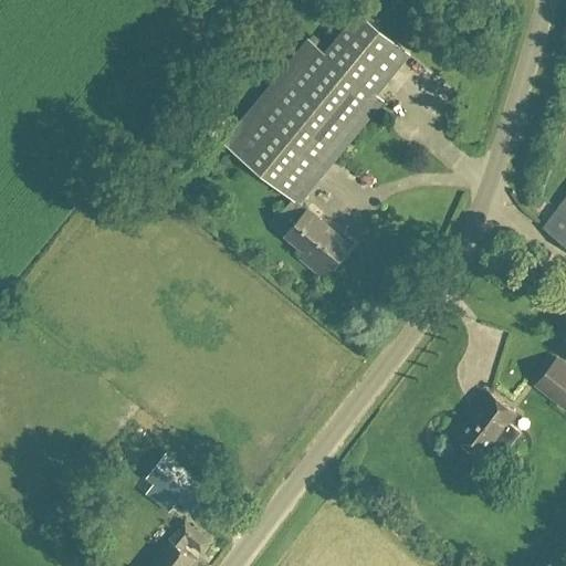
[(306,210),(299,205),(383,102),(376,96),(409,54),(357,13),(324,54),(307,40),(223,144),(293,200),(280,216),(293,227),(285,237),(328,272),(350,245),(306,210)]
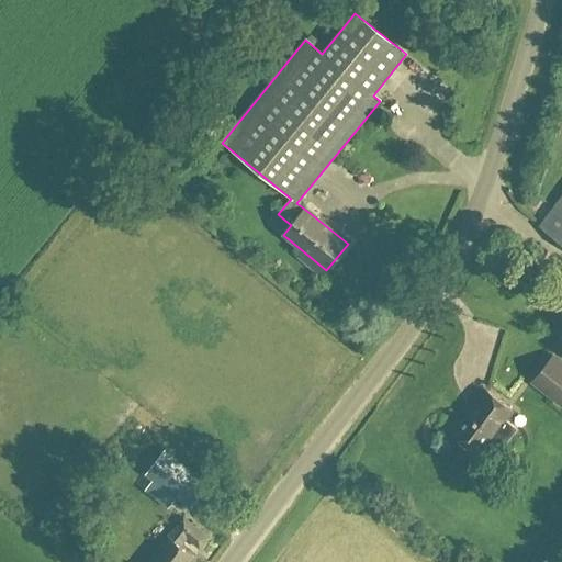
[(561,198),(540,227),(561,243),(561,198)]
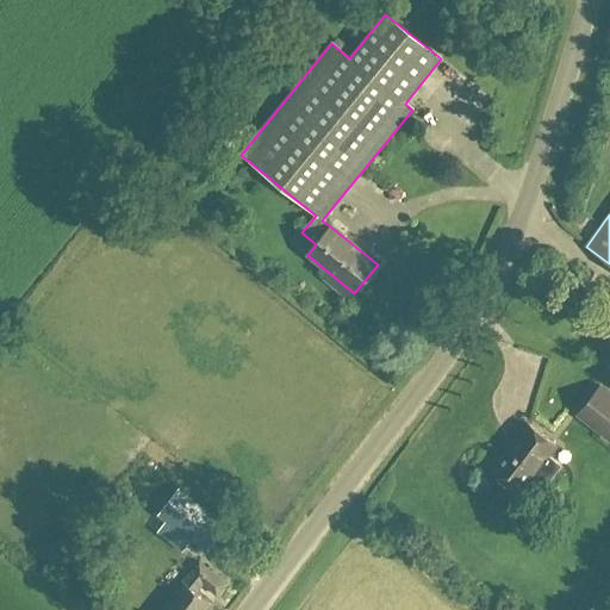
[(579,416),(597,430),(609,440),(609,394),(601,387),(579,416)]
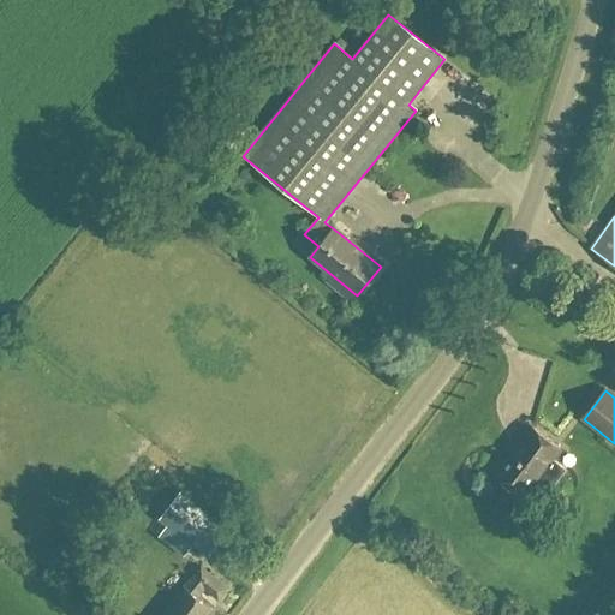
[(526,495),(561,449),(531,427),(496,472),(526,495)]
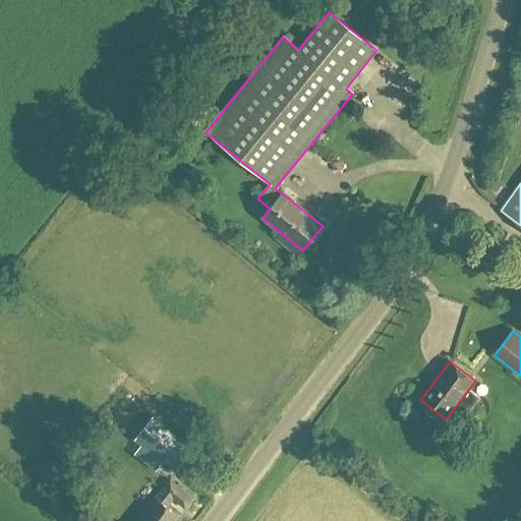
[(176,474),(194,450),(152,418),(133,441),(176,474)]
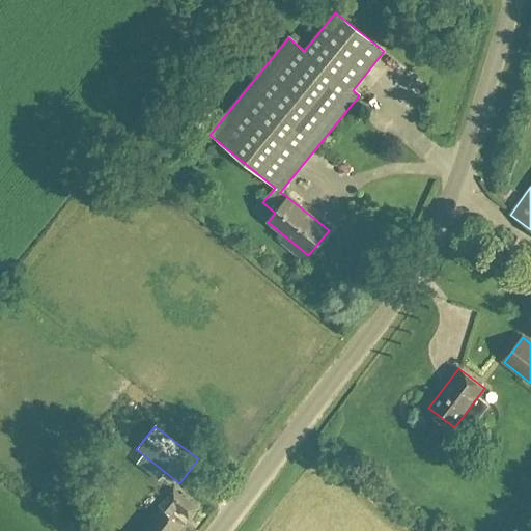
[(188,520),(197,509),(173,490),(140,530),(178,530),(183,527),(170,516),(175,509),(188,520)]
